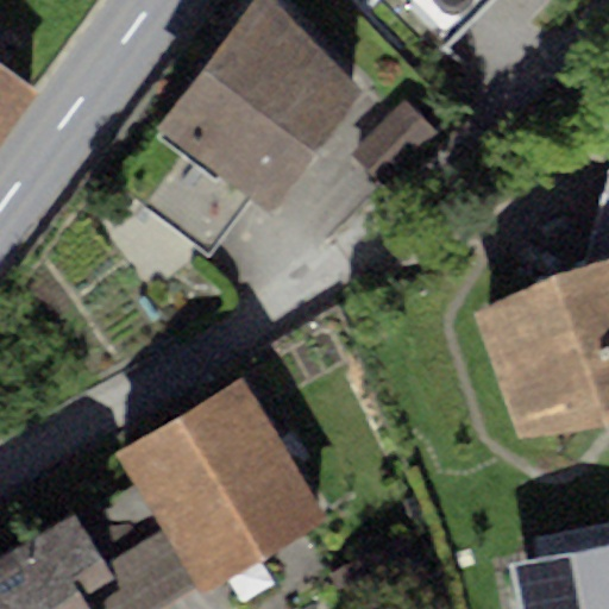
[(362,96),(275,0),(255,0),(112,184),(207,255),(252,196),(274,212),(362,96)]
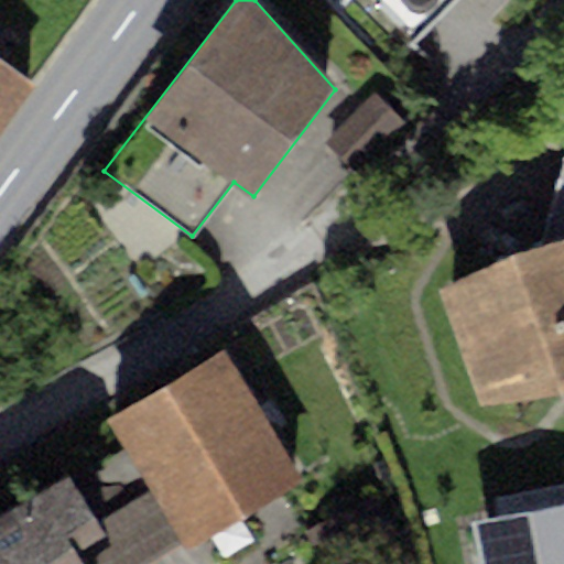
[(0,61),(0,142),(39,89),(0,61)]
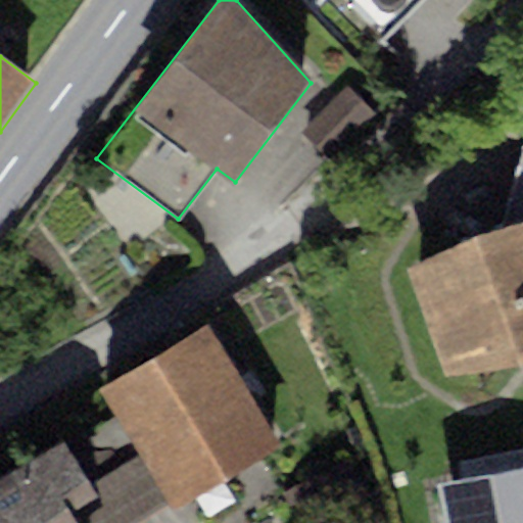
[(377,112),(345,84),(300,133),(331,161),(377,112)]
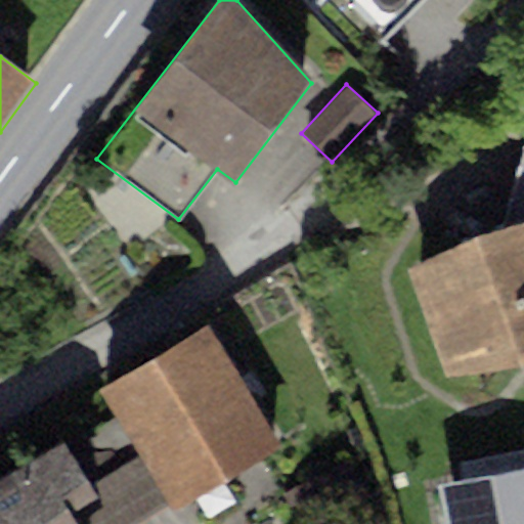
[(477,236),(406,270),(445,376),(523,362),(523,361),(523,150),(501,227),(477,236)]
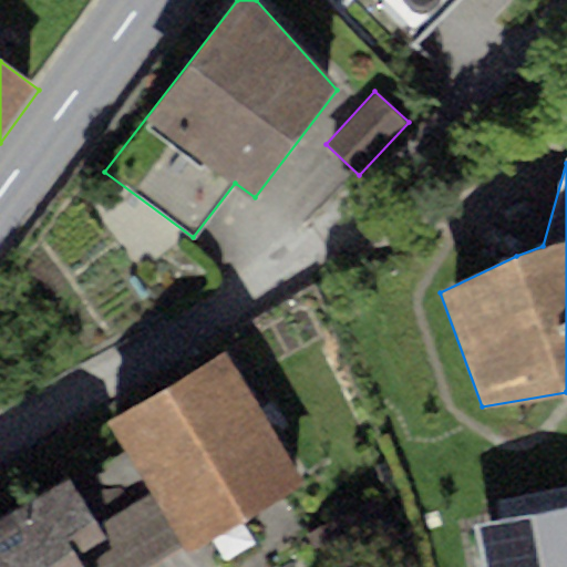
[(224,351),(107,422),(124,457),(179,546),(187,553),(303,482),(224,351)]
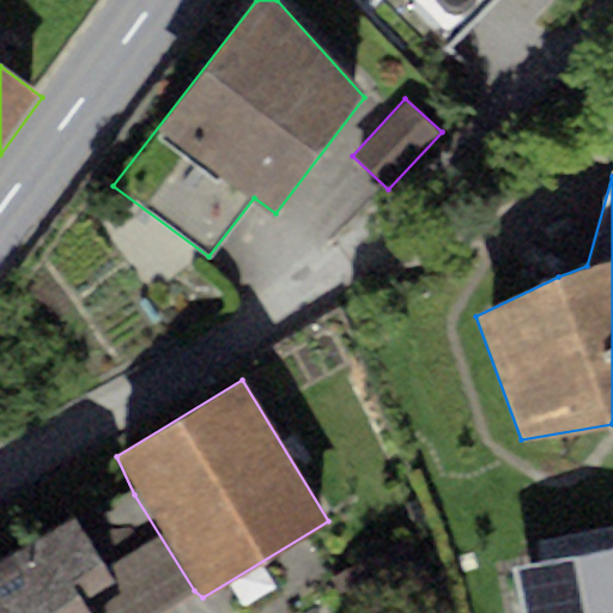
[(157,612),(194,590),(134,495),(116,505),(131,528),(87,533),(117,580),(80,602),(86,612),(157,612)]
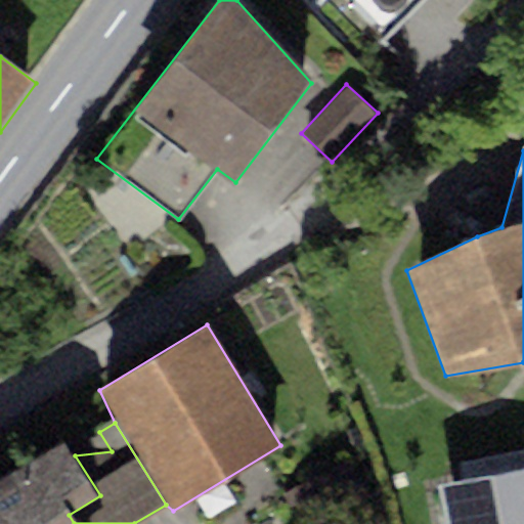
[(64,438),(0,477),(0,523),(74,523),(69,515),(100,495),(75,455),(64,438)]
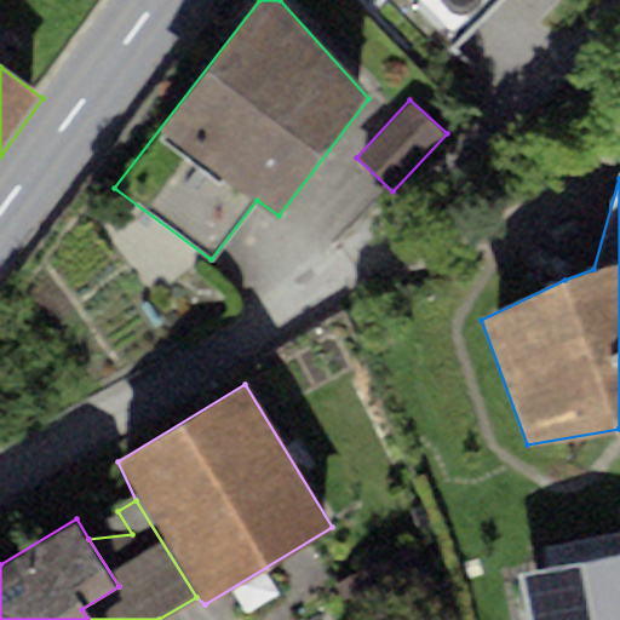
[(619,619),(619,555),(518,577),(528,619),(619,619)]
